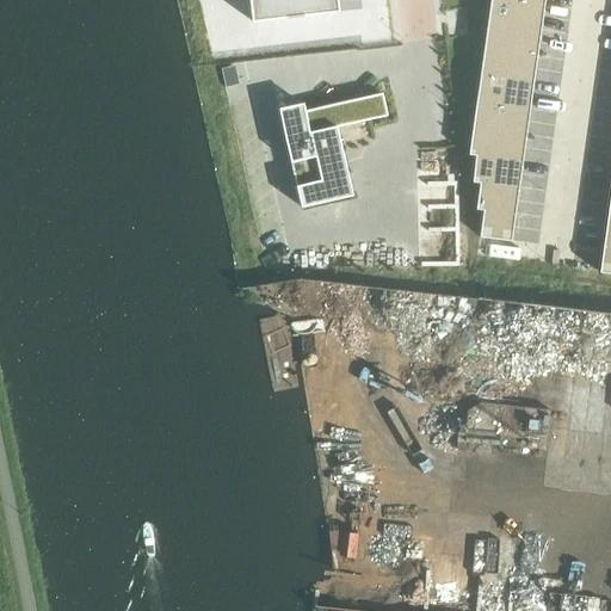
[(294,0),(250,0),(253,22),(288,17),(296,17),(294,0)]
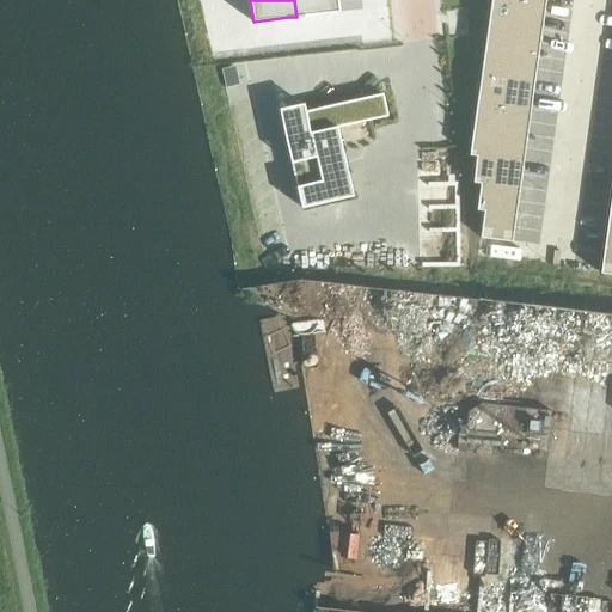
[(294,0),(297,17),(305,16),(340,11),(337,0),(294,0)]
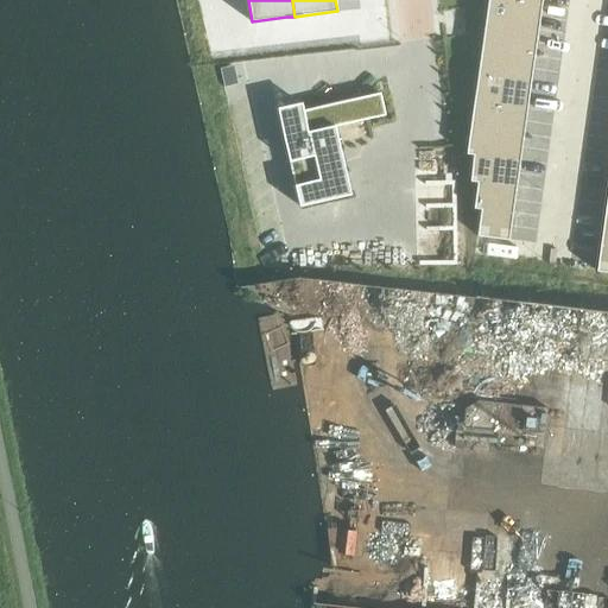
[(514,0),(488,0),(486,23),(538,30),(542,4),(514,0)]
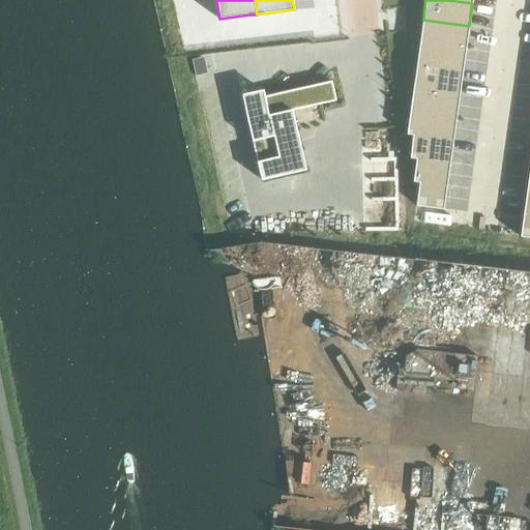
[(423,20),(420,42),(466,49),(469,26),(423,20)]
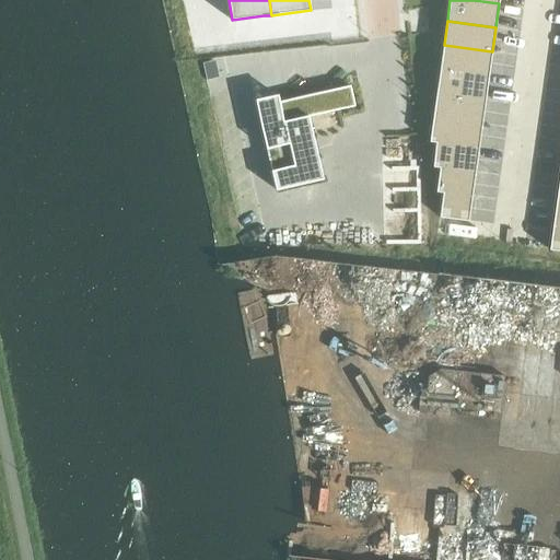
[(444,45),(441,69),(489,76),(492,51),(444,45)]
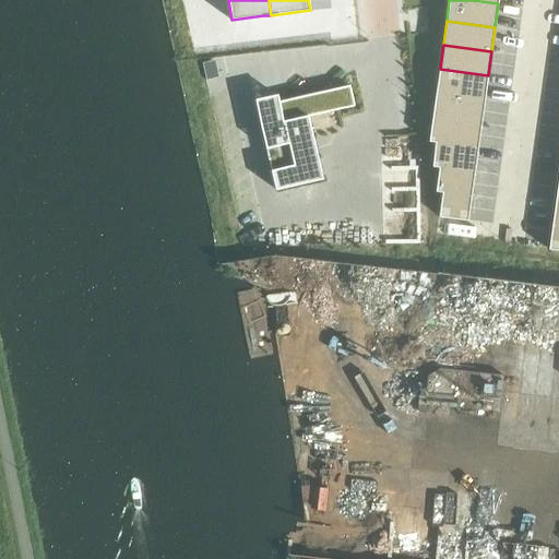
[(440,69),(437,93),(485,99),(488,75),(440,69)]
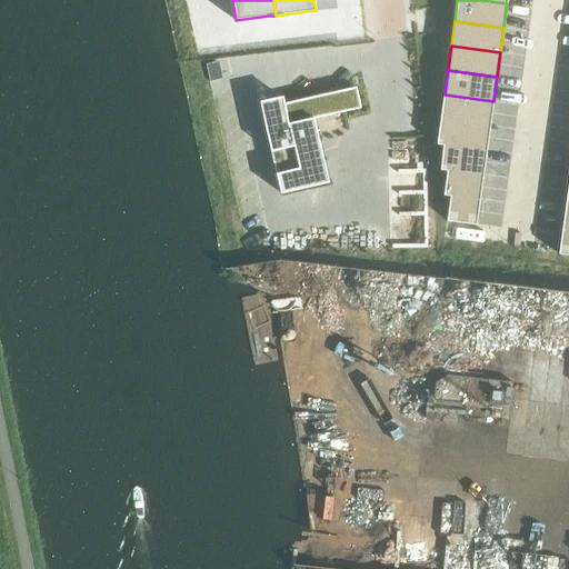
[(282,97),(260,102),(267,129),(280,193),(281,193),(329,182),(328,180),(315,119),(342,112),(361,108),(357,87),(283,103),(282,97)]
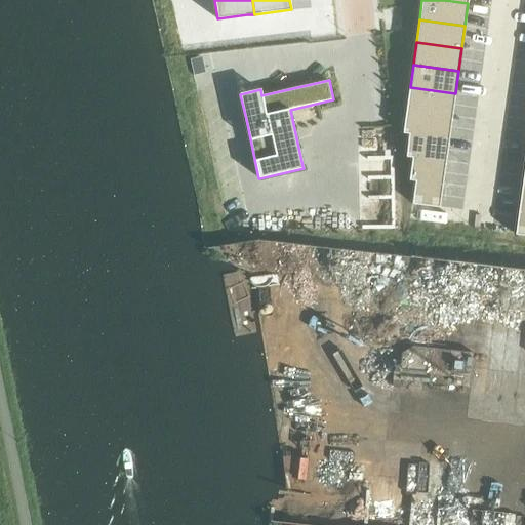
[(410,87),(406,110),(452,116),(455,93),(410,87)]
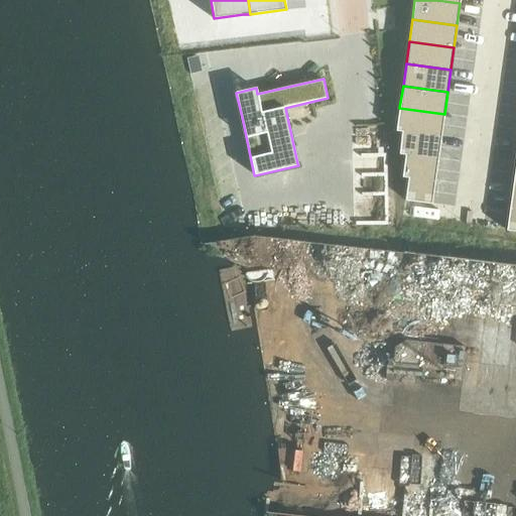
[(399,108),(396,130),(441,136),(444,114),(399,108)]
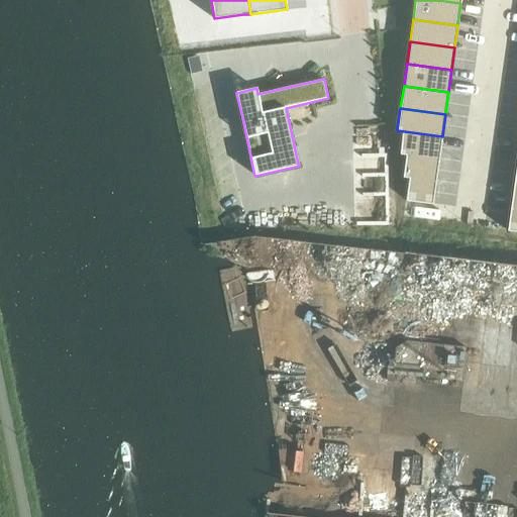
[(397,130),(397,131),(403,132),(400,153),(439,159),(442,136),(397,130)]
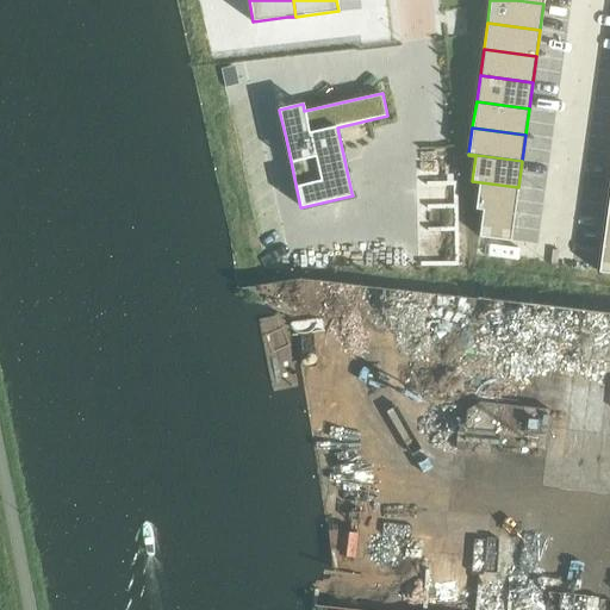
[(472,181),(472,182),(479,182),(475,209),(515,213),(518,187),(472,181)]
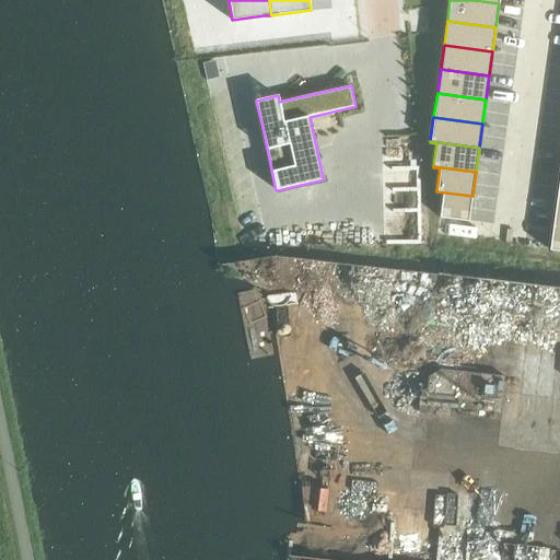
[(436,191),(443,193),(440,217),(469,221),(473,196),(436,191)]
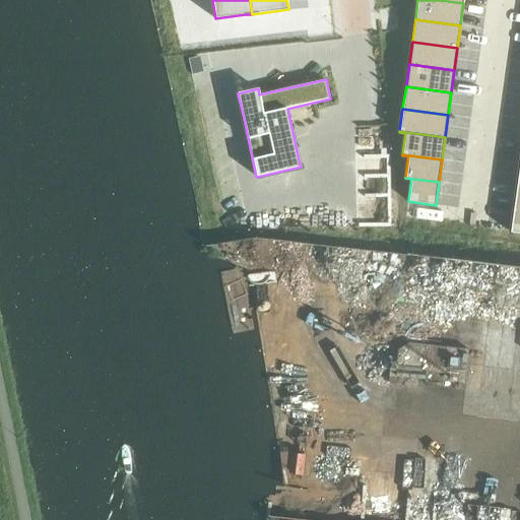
[(519,209),(514,208),(511,232),(519,233),(519,209)]
